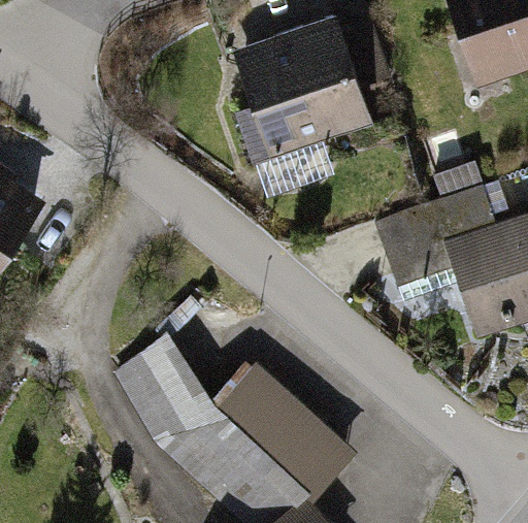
[(448,0),(472,86),(527,70),(527,0),(448,0)]
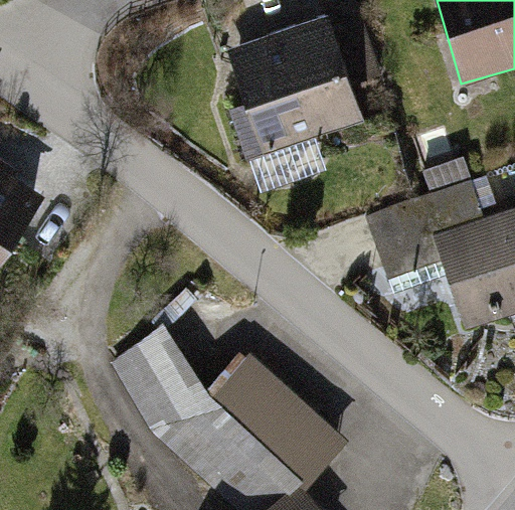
[(331,23),(217,57),(250,169),(364,134),(331,23)]
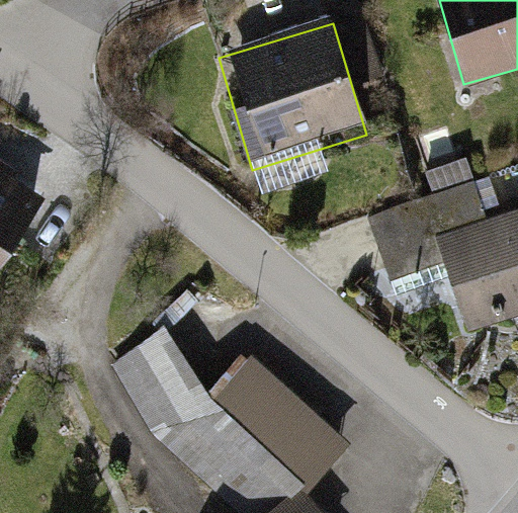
[(0,139),(0,271),(63,184),(0,139)]
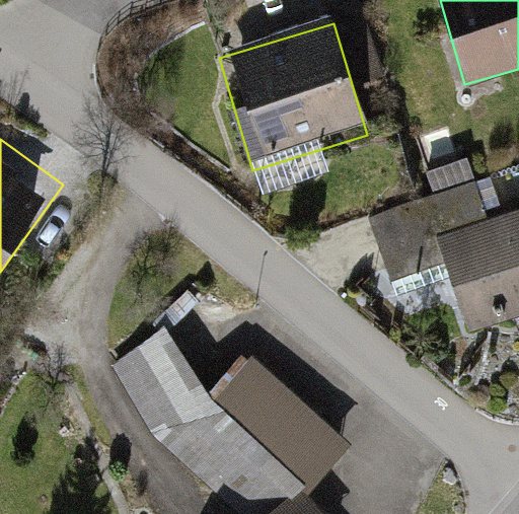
[(474,180),(375,213),(399,290),(448,275),(466,334),(518,316),(518,207),(487,218),(474,180)]
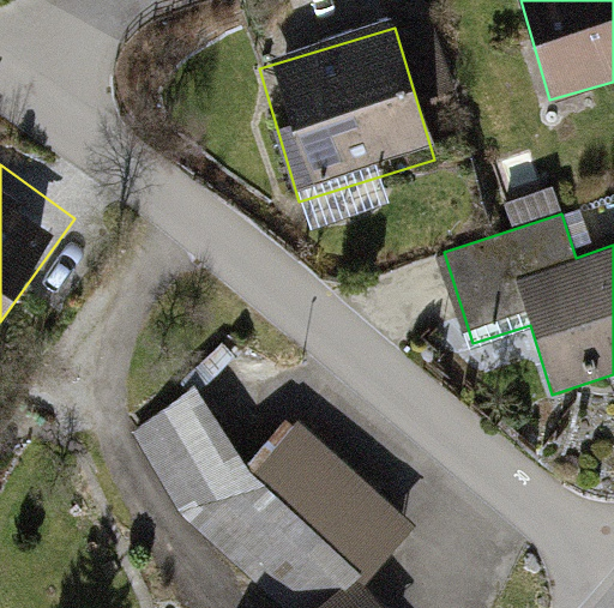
[(405,607),(371,569),(434,511),(332,396),(259,461),(192,385),(125,445),(194,523),(269,607),(405,607)]
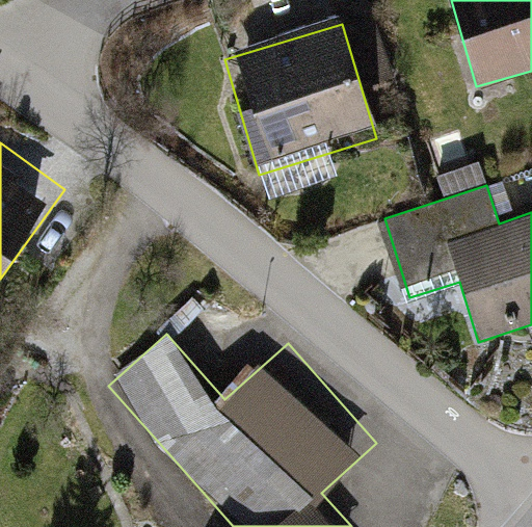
All buildings are outlined.
